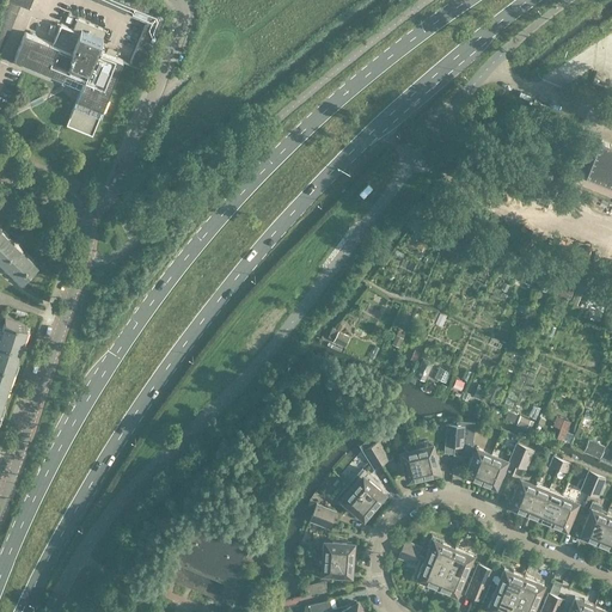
[(0,51),(0,53),(0,51),(20,2),(29,6),(30,0),(95,0),(147,22),(129,63),(139,67),(141,67),(144,66),(145,66),(146,63),(165,18),(165,17),(165,14),(165,13),(164,12),(163,11),(161,10),(136,0),(5,0),(0,14),(0,51)]
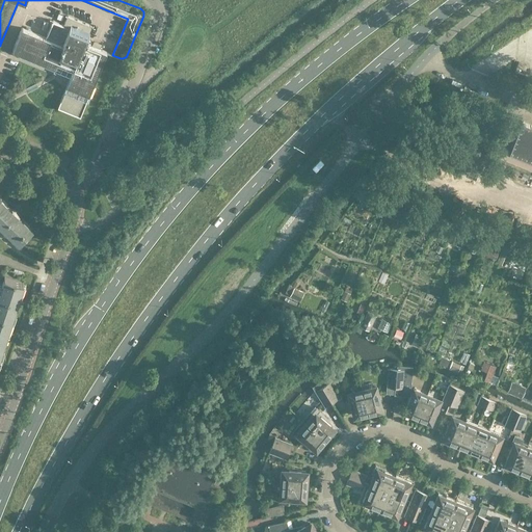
[(73,70),(58,107),(68,111),(69,113),(71,112),(80,116),(106,52),(84,43),(91,26),(67,16),(63,24),(52,20),(46,37),(21,28),(12,50),(55,68),(55,69),(60,71),(62,65),(73,70)]
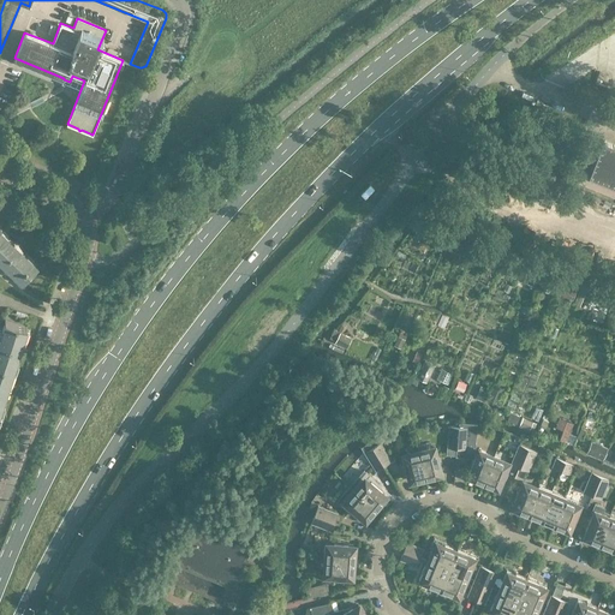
[(614,144),(602,139),(587,174),(614,185),(614,144)]
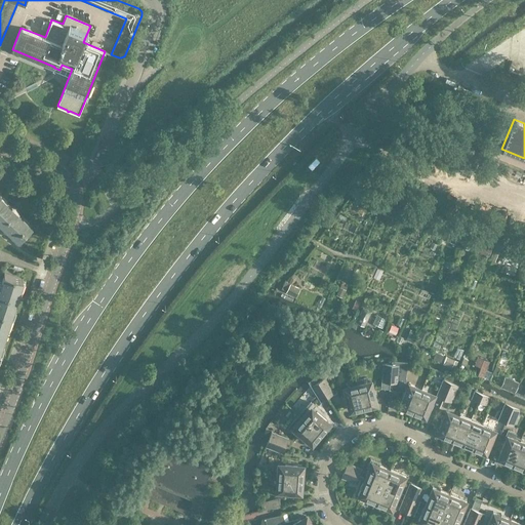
[(330,145),(324,155),(328,158),(334,148),(330,145)]
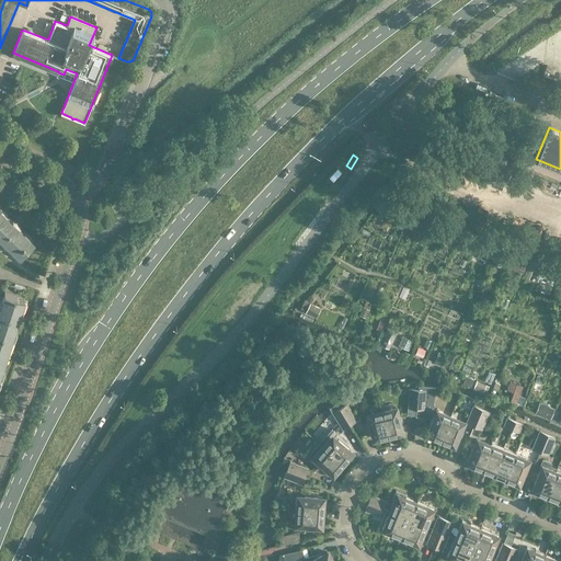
[(31,238),(0,207),(0,238),(15,253),(31,238)]
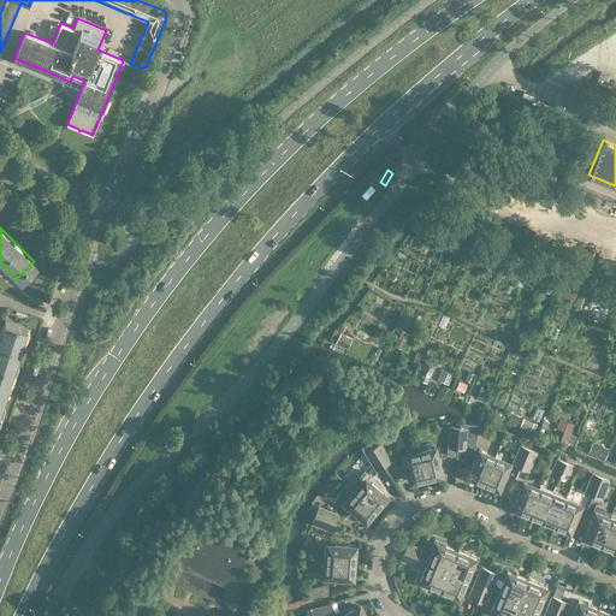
[(510,267),(507,274),(516,278),(520,271),(519,271),(520,270),(522,271),(525,264),(514,259),(510,267)]
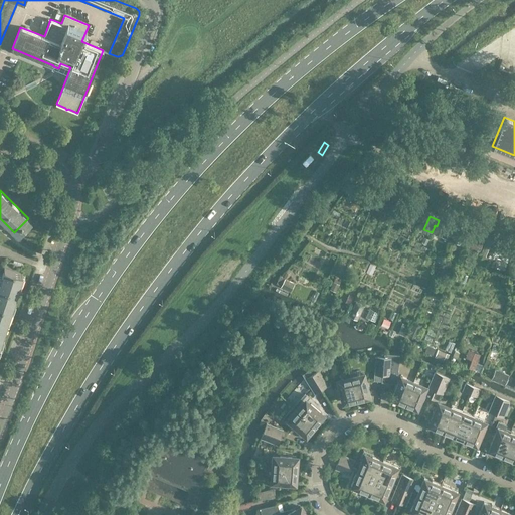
[(450,224),(449,226),(443,223),(438,235),(448,240),(454,228),(453,228),(454,226),(450,224)]
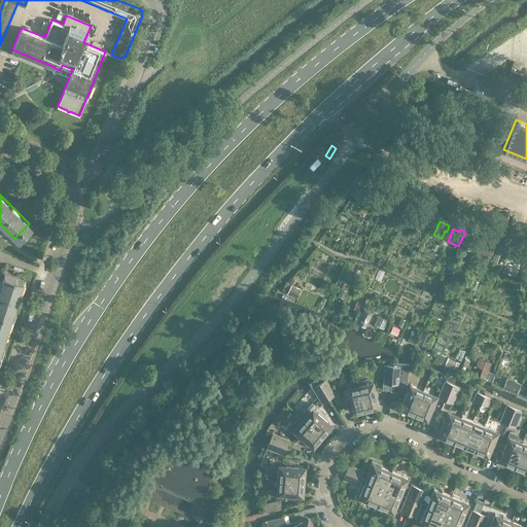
[(461,246),(471,251),(477,239),(466,235),(461,246)]
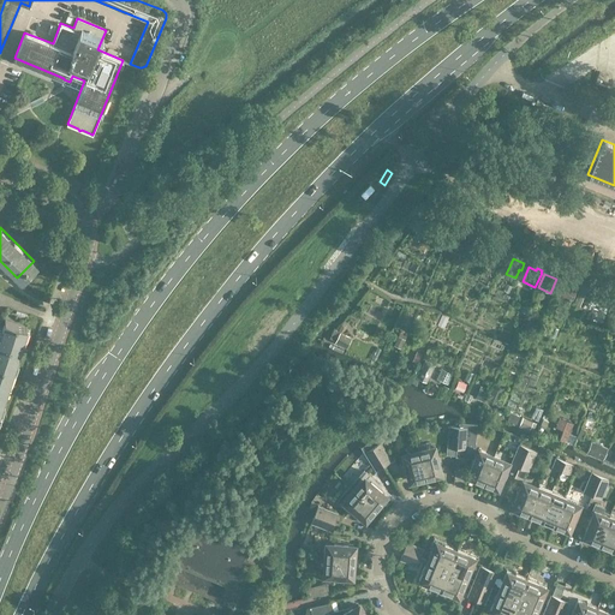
[(562,284),(560,294),(574,297),(577,287),(562,284)]
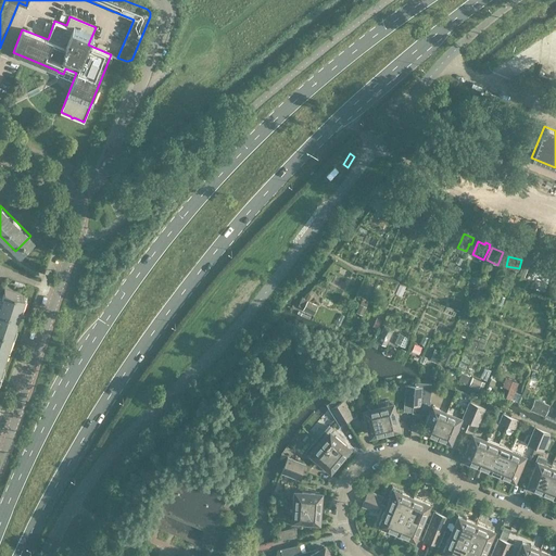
[(533,275),(553,282),(555,273),(538,265),(533,275)]
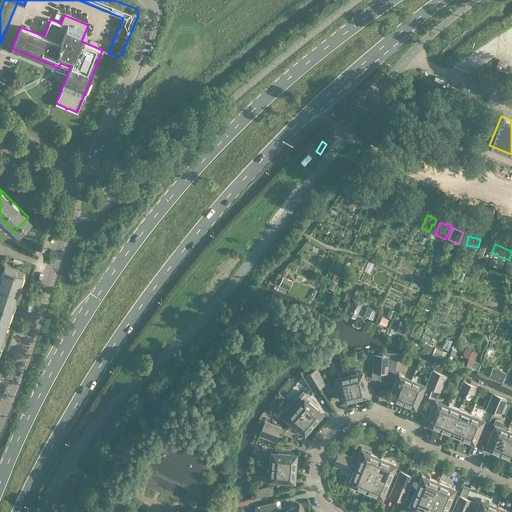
[(0,285),(16,291),(23,272),(4,266),(0,278),(0,285)]
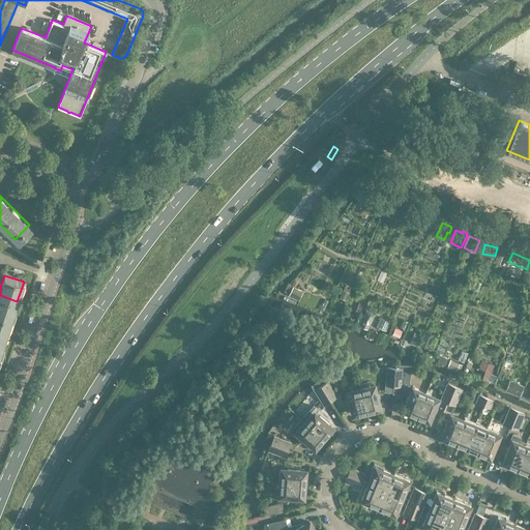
[(289,295),(299,300),(303,291),(296,287),(299,282),(294,280),(291,286),(290,285),(285,293),(289,294),(289,295)]
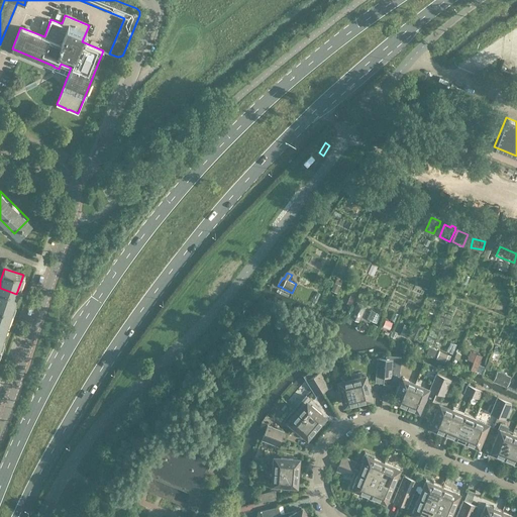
[(16,294),(0,288),(0,307),(11,311),(16,294)]
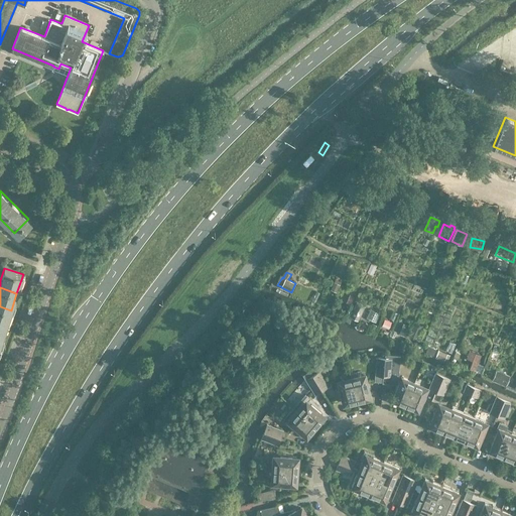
[(349,315),(359,320),(365,306),(356,302),(354,307),(353,307),(349,315)]
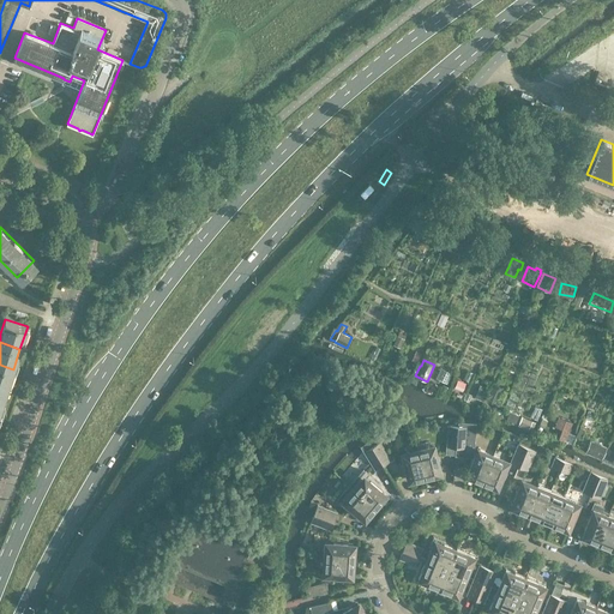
[(0,389),(6,391),(13,369),(0,365),(0,389)]
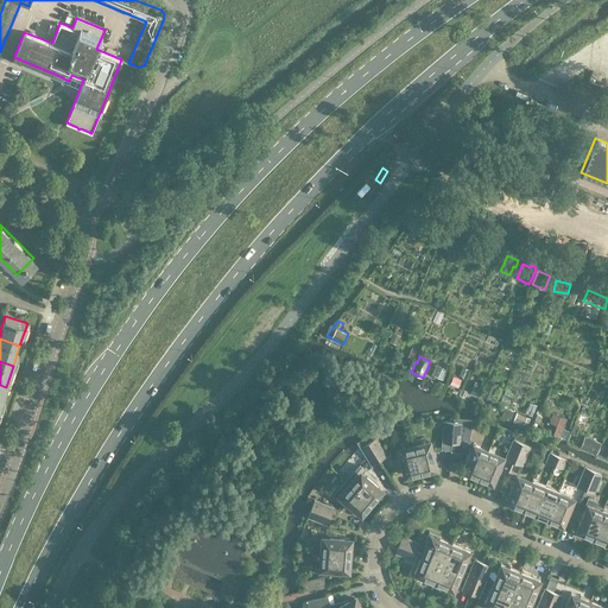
[(450,384),(458,387),(462,379),(454,375),(450,384)]
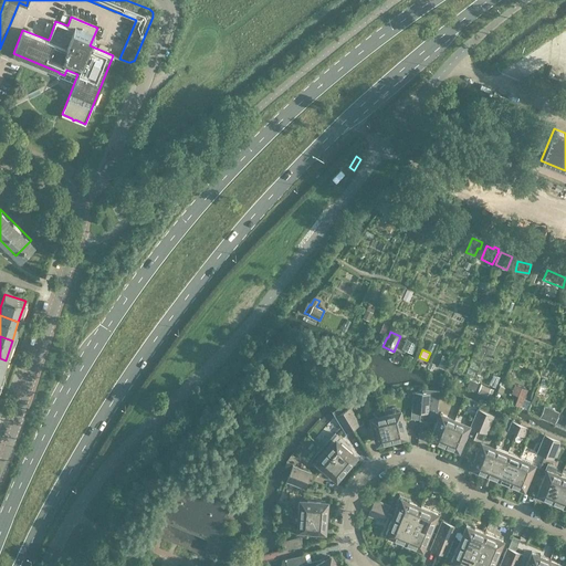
[(481,383),(478,390),(488,395),(491,387),(481,383)]
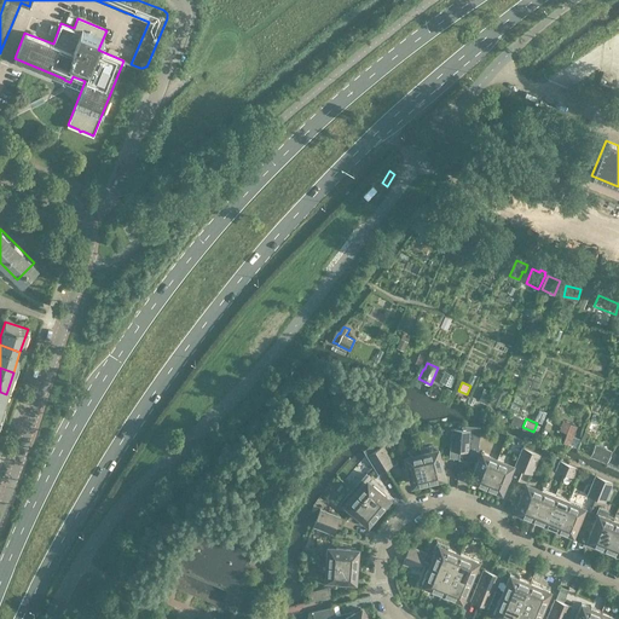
[(563,418),(560,429),(567,432),(563,440),(572,444),(578,424),(563,418)]
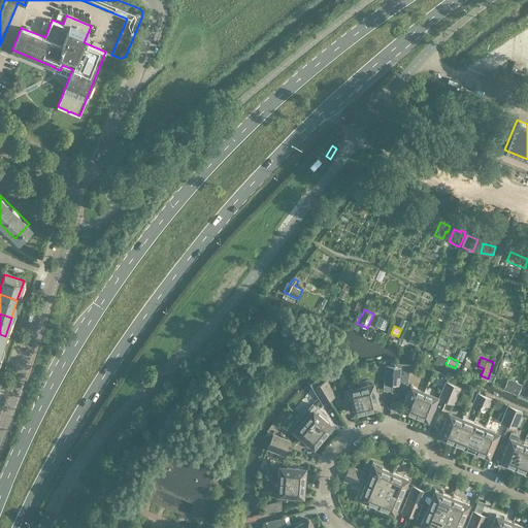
[(384,385),(391,386),(393,367),(386,366),(384,385)]
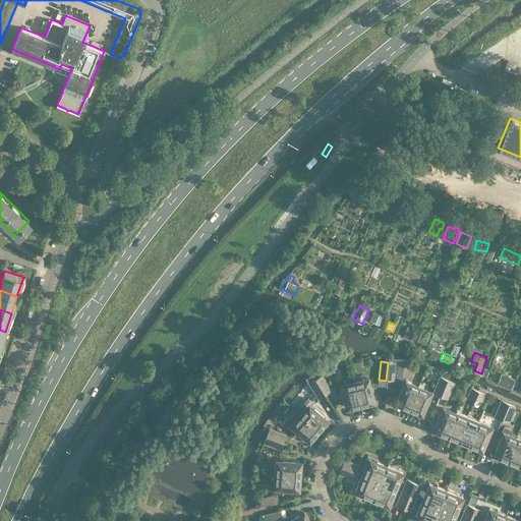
[(386,381),(386,387),(394,388),(394,385),(399,385),(399,380),(401,381),(403,363),(388,362),(386,381)]
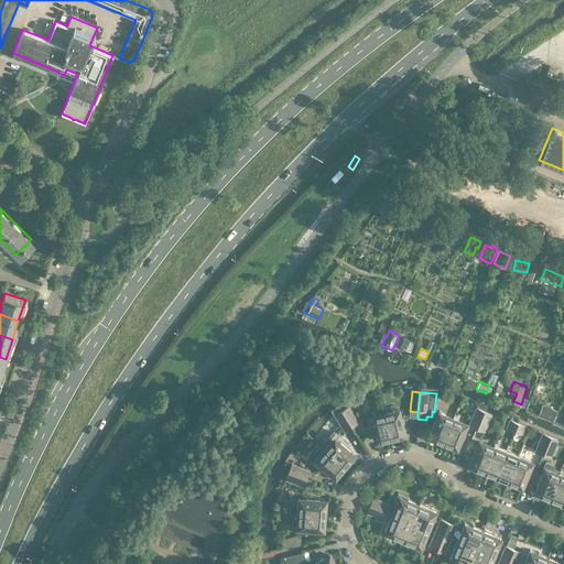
[(538,415),(553,422),(557,411),(543,404),(538,415)]
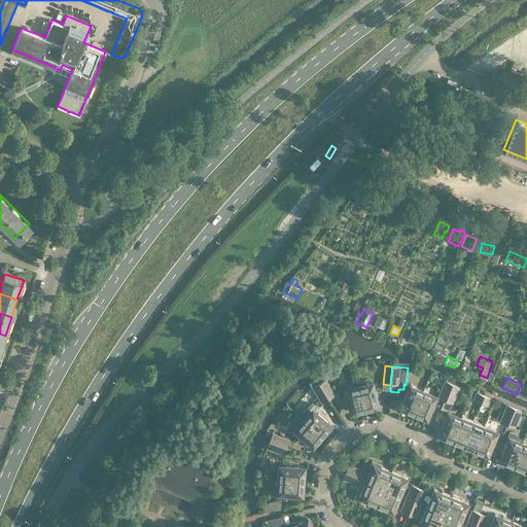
[(318,384),(328,399),(335,395),(325,380),(318,384)]
